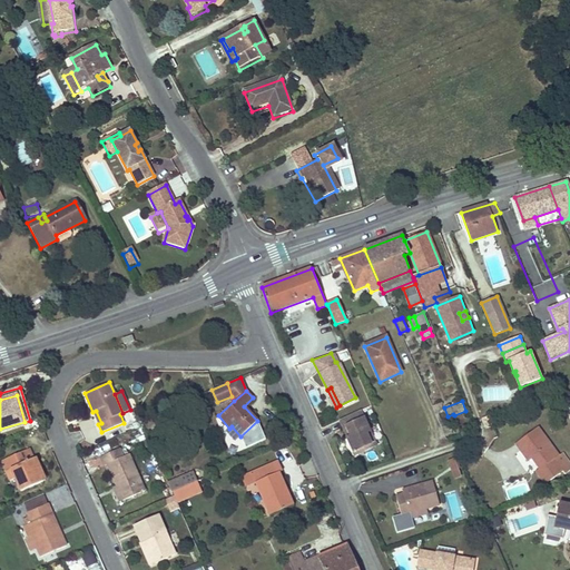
[(369,429),(359,409),(338,419),(343,425),(345,424),(350,434),(347,435),(346,435),(354,453),(372,444),(365,431),(369,429)]
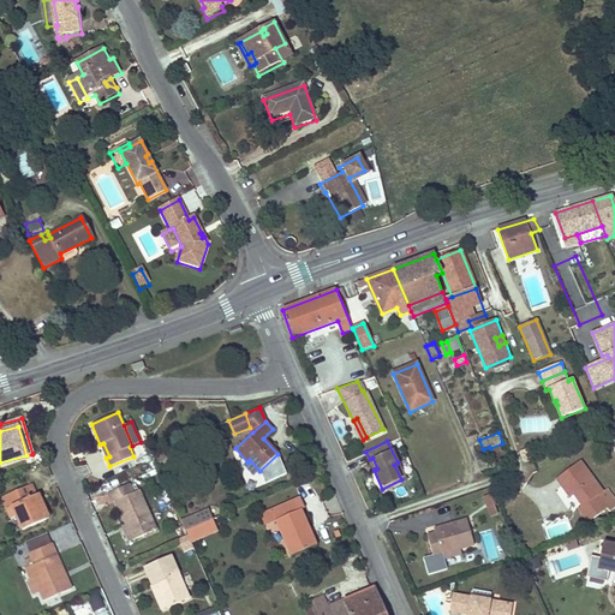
[(477,441),(469,445),(479,471),(490,467),(485,454),(477,458),(472,447),(478,445),(477,441)]
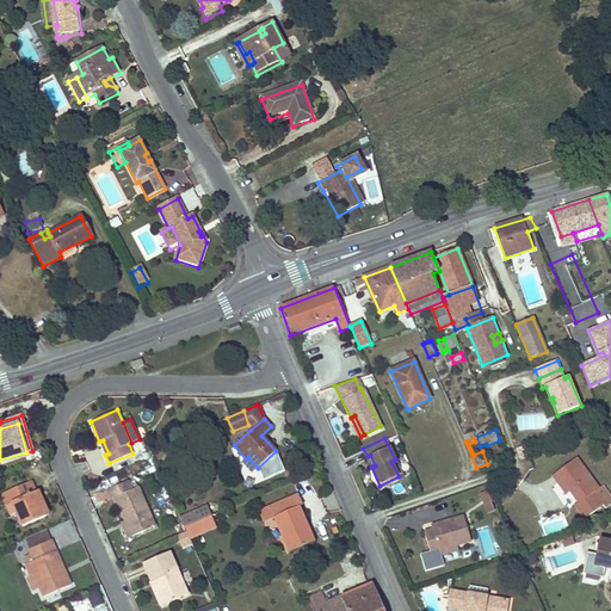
[(556,471),(561,481),(567,477),(574,488),(581,499),(575,503),(585,518),(605,505),(598,492),(603,488),(582,456),(556,471)]
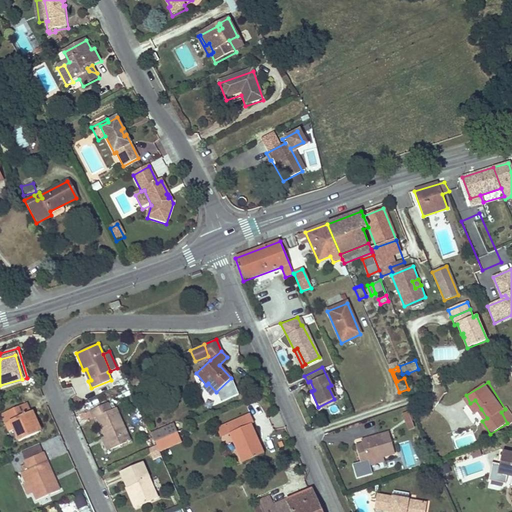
[(208,383),(206,385),(203,387),(211,396),(216,392),(208,383)]
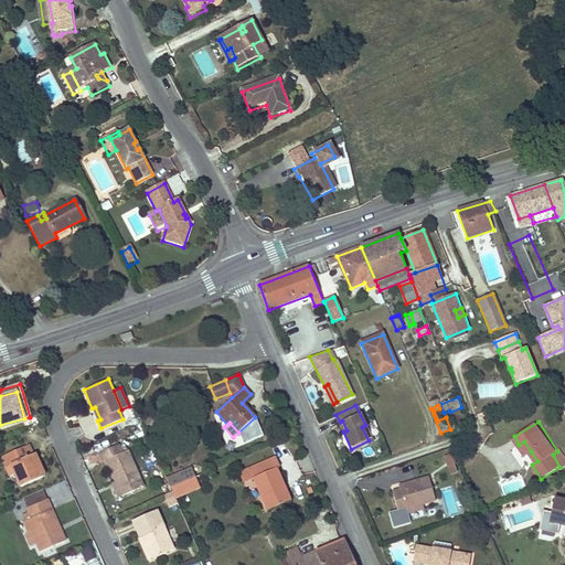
[(365,425),(362,427),(369,440),(372,438),(365,425)]
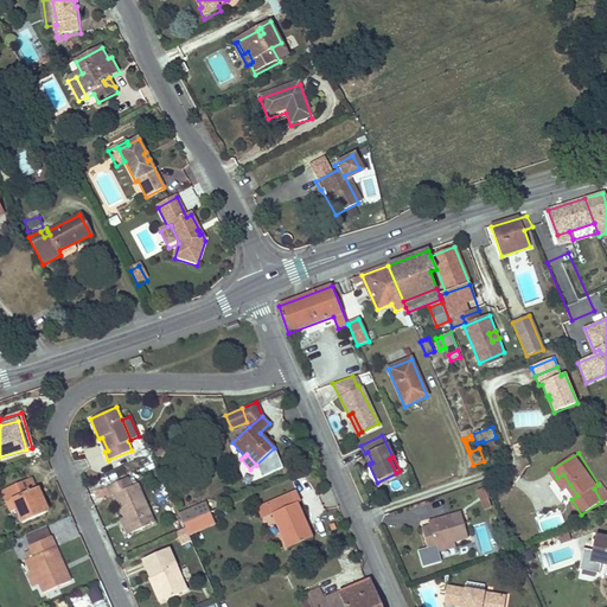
[(563,474),(557,478),(564,489),(570,485),(563,474)]
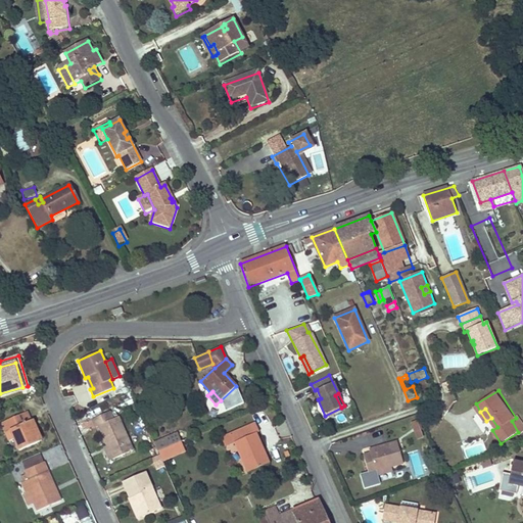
[(27,412),(1,423),(9,440),(13,439),(18,450),(39,441),(27,412)]
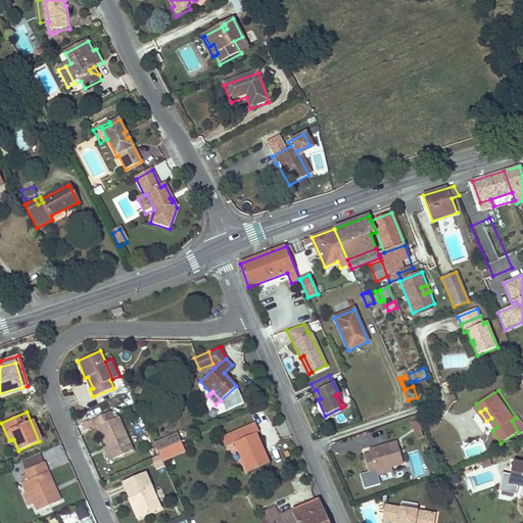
[(98,426),(106,445),(112,460),(133,450),(117,417),(112,419),(109,412),(92,420),(95,428),(98,426)]
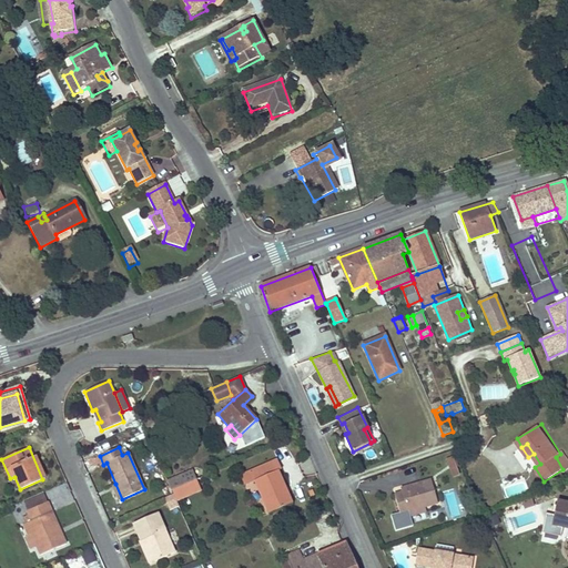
[(453,457),(447,459),(452,470),(457,467),(453,457)]
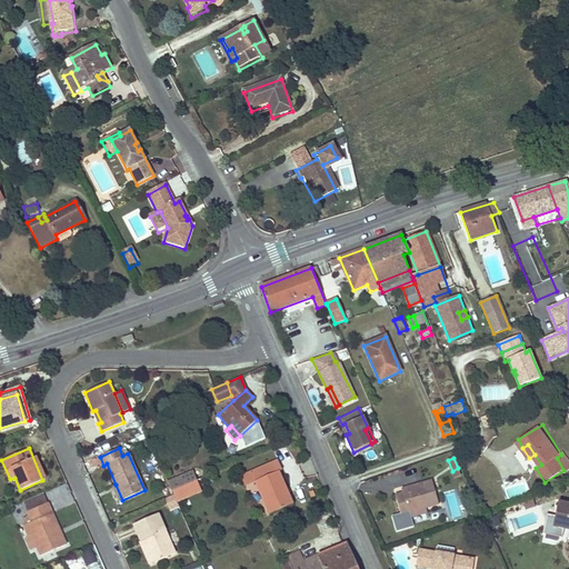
[(275,461),(251,471),(256,481),(270,513),(292,505),(279,471),(275,461)]
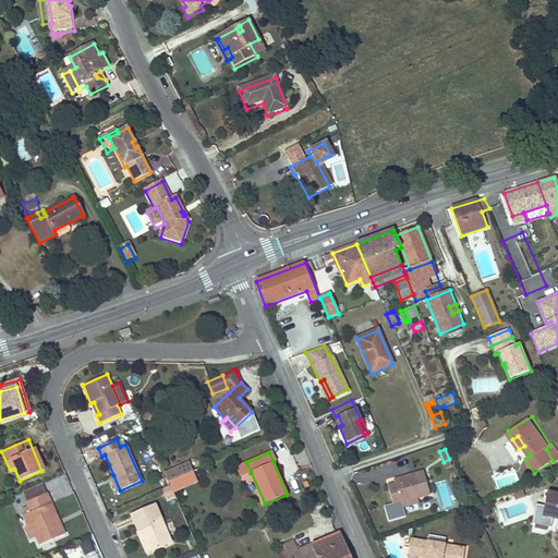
[(165,472),(169,482),(192,472),(187,462),(165,472)]
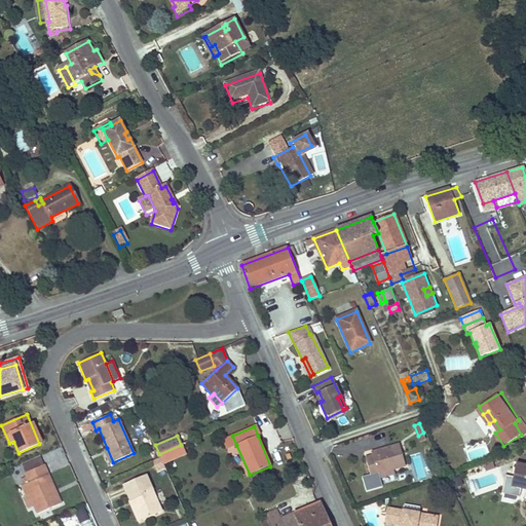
[(236,445),(232,436),(223,440),(227,449),(236,445)]
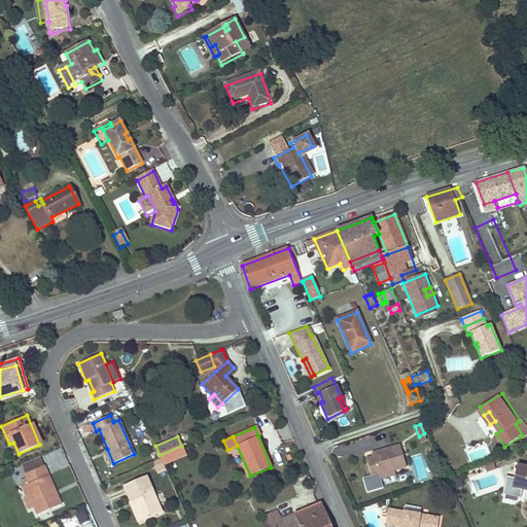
[(181,446),(160,455),(161,459),(163,464),(184,455),(181,446)]
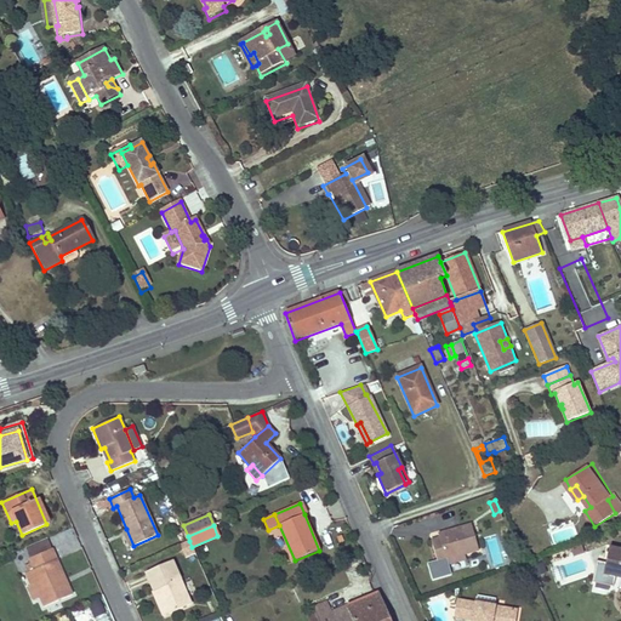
[(431,542),(437,562),(428,564),(432,580),(451,575),(449,564),(466,559),(465,554),(478,550),(471,525),(438,535),(439,540),(431,542)]
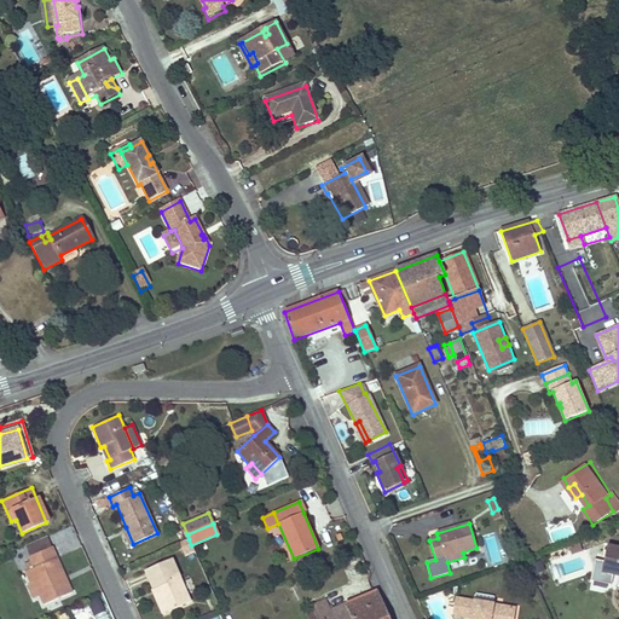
[(133,544),(126,527),(122,528),(129,545),(133,544)]
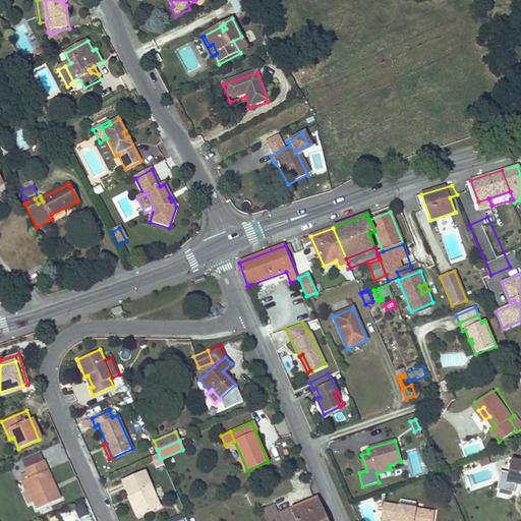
[(44,460),(40,451),(21,459),(25,468),(44,460)]
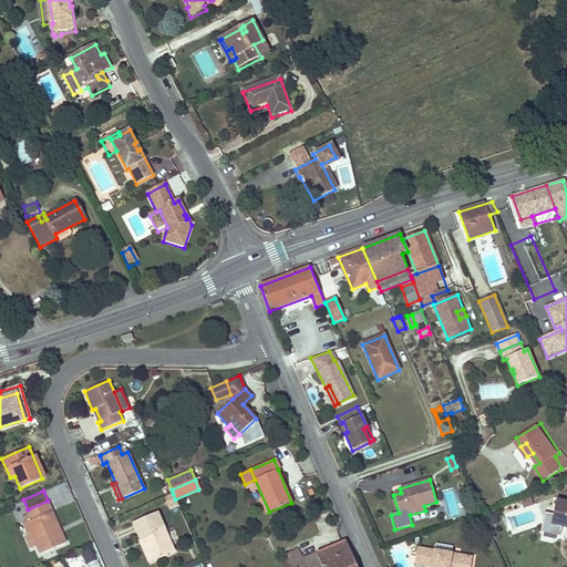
[(173,494),(164,497),(168,507),(177,504),(175,500),(173,494)]
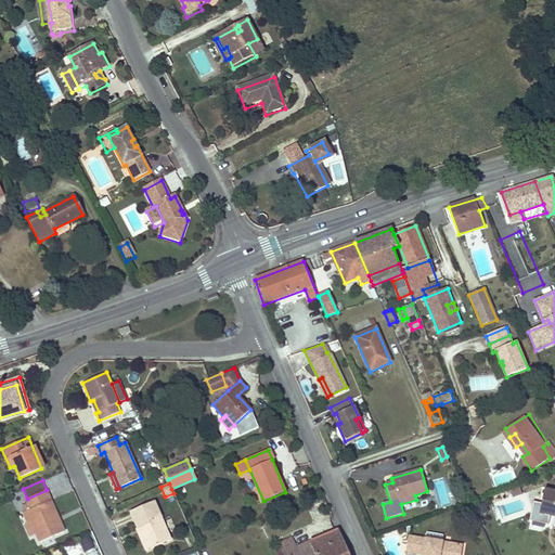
[(31,510),(26,512),(36,534),(39,542),(64,531),(60,521),(55,523),(53,519),(59,517),(47,490),(27,499),(28,503),(31,510)]
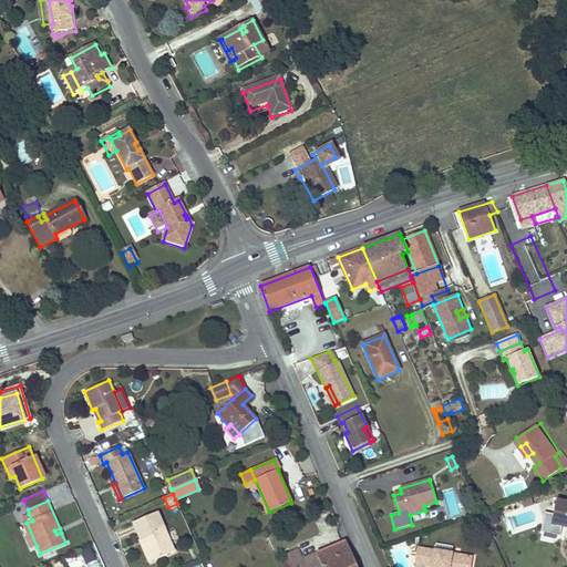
[(566,502),(556,501),(552,525),(563,527),(564,524),(566,525),(566,528),(566,527),(566,502)]
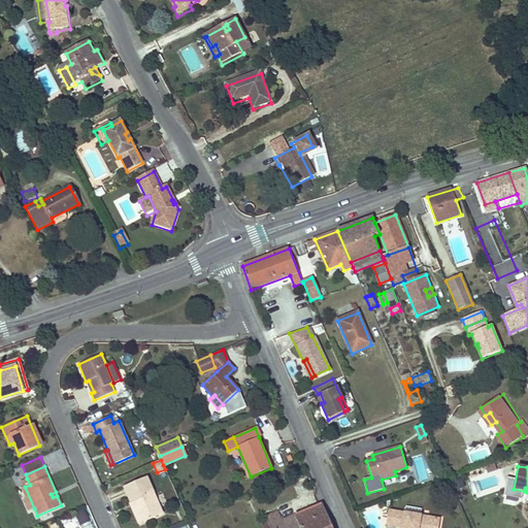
[(124,487),(130,503),(135,500),(137,504),(135,505),(142,522),(162,514),(146,477),(124,487)]
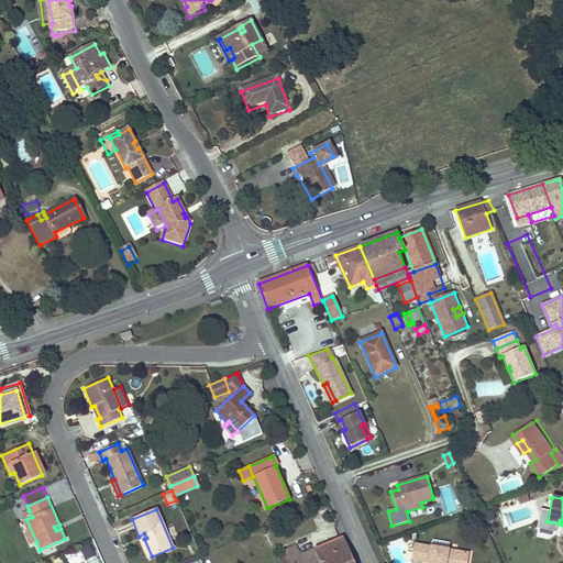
[(36,542),(26,519),(23,520),(28,531),(26,531),(32,543),(36,542)]
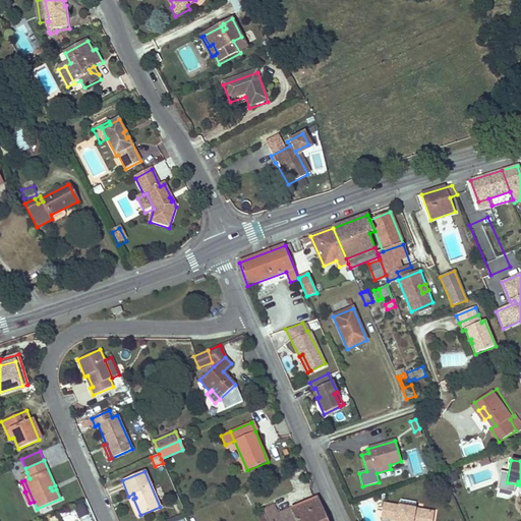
[(133,494),(128,497),(127,497),(136,517),(140,515),(133,499),(135,498),(133,494)]
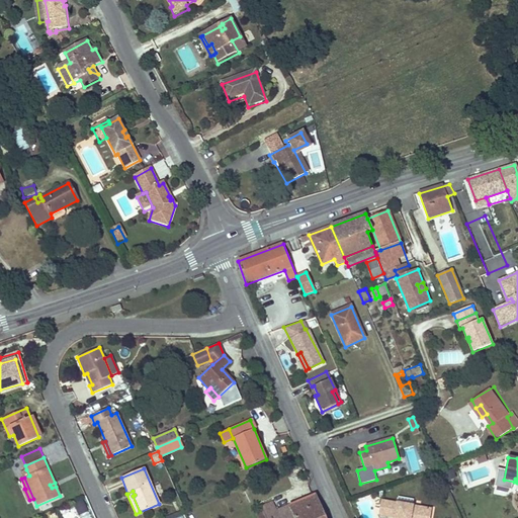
[(263,505),(268,517),(326,517),(316,495),(276,511),(272,501),(263,505)]
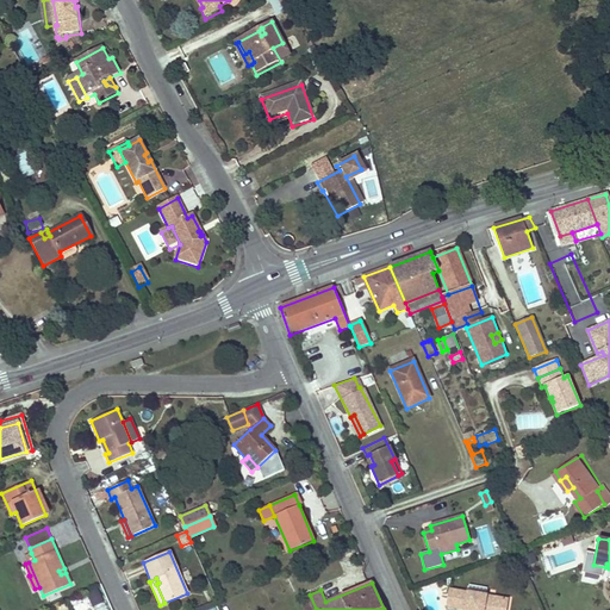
[(484,609),(485,609),(489,609),(506,609),(509,599),(449,589),(447,605),(465,609),(484,609)]
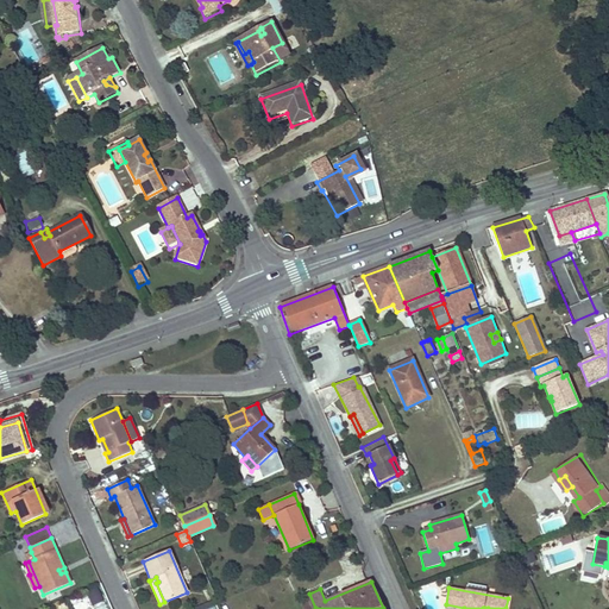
[(102,608),(101,603),(92,607),(87,595),(74,600),(76,608),(102,608)]
